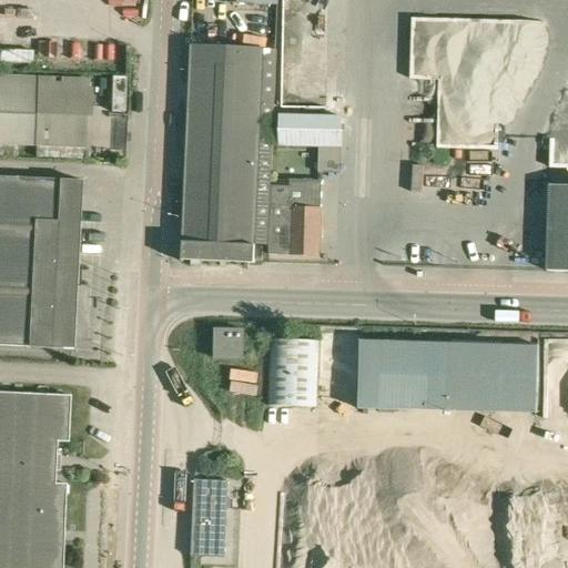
[(43,146),(118,146),(119,70),(112,70),(112,48),(81,47),(81,72),(0,71),(0,137),(16,138),(16,153),(43,153),(43,146)]
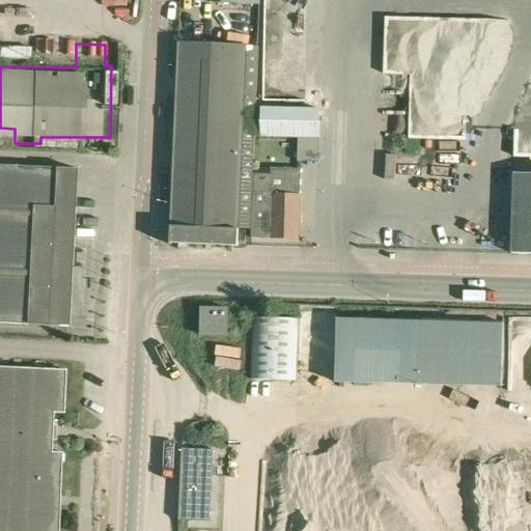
[(251,238),(252,238),(254,173),(253,173),(258,47),(180,44),(172,243),(239,246),(239,243),(246,243),(246,229),(239,229),(240,221),(252,222),(251,238)]
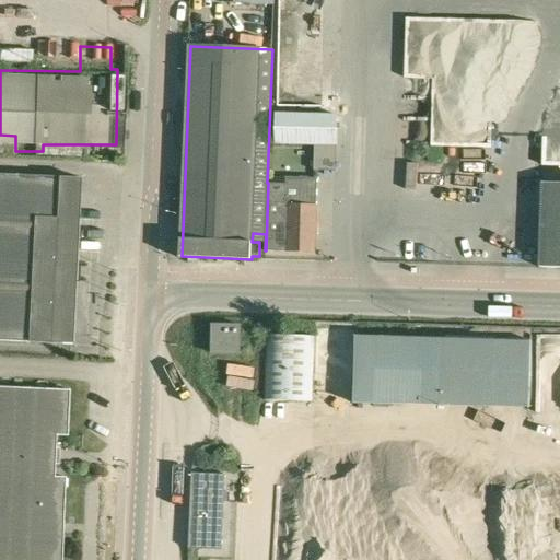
[(440,90),(439,48),(411,50),(413,113),(455,111),(454,89),(440,90)]
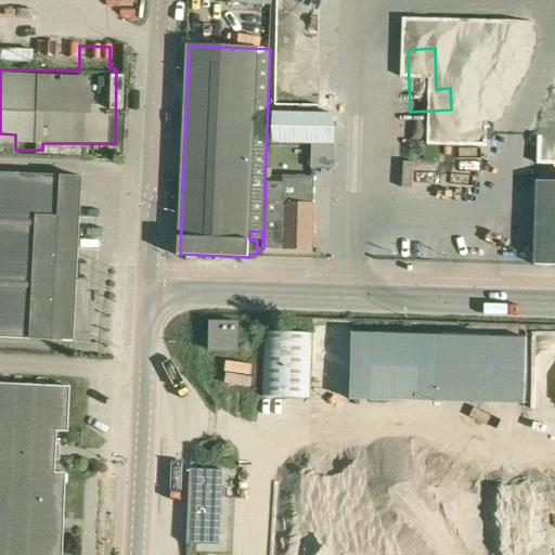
[(335,113),(273,112),(272,142),(312,143),(311,168),(333,168),(335,113)]
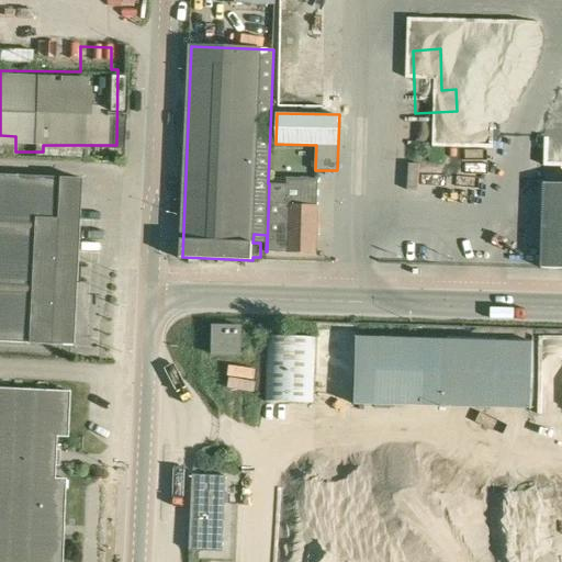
[(0,341),(72,345),(80,178),(0,173),(0,341)]
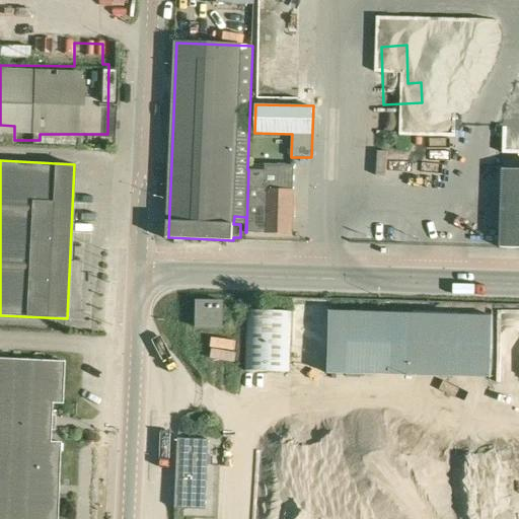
[(248,169),(246,232),(292,233),(295,165),(266,164),(266,170),(248,169)]
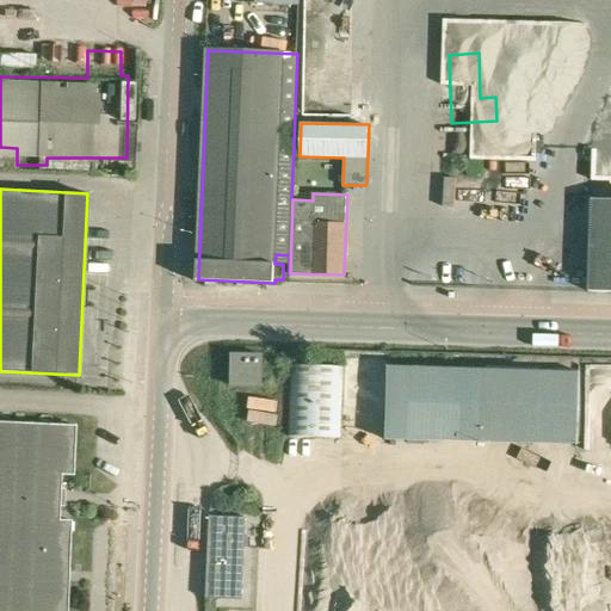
[(610,290),(610,198),(594,198),(592,290),(610,290)]
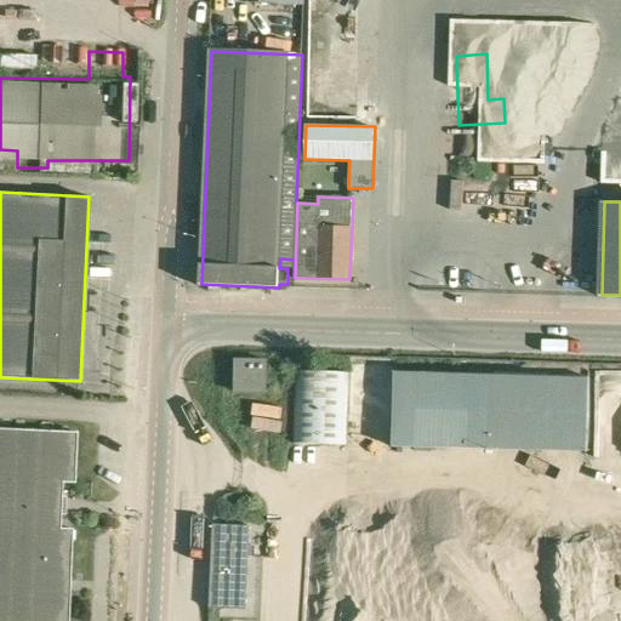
[(267,393),(268,359),(235,358),(234,393),(267,393)]
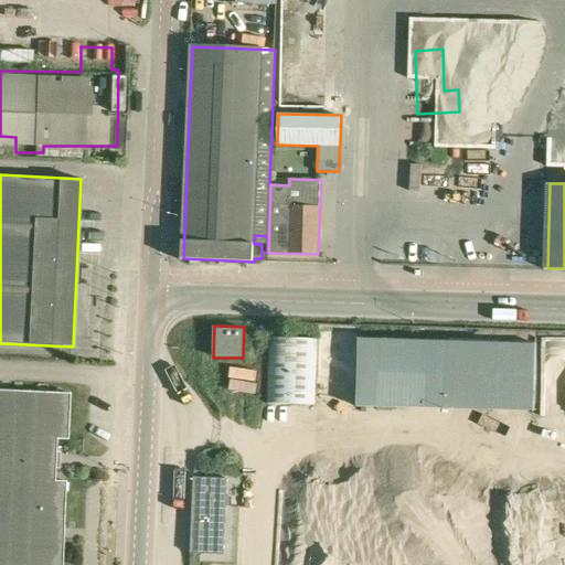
[(315,405),(317,339),(268,338),(266,404),(315,405)]
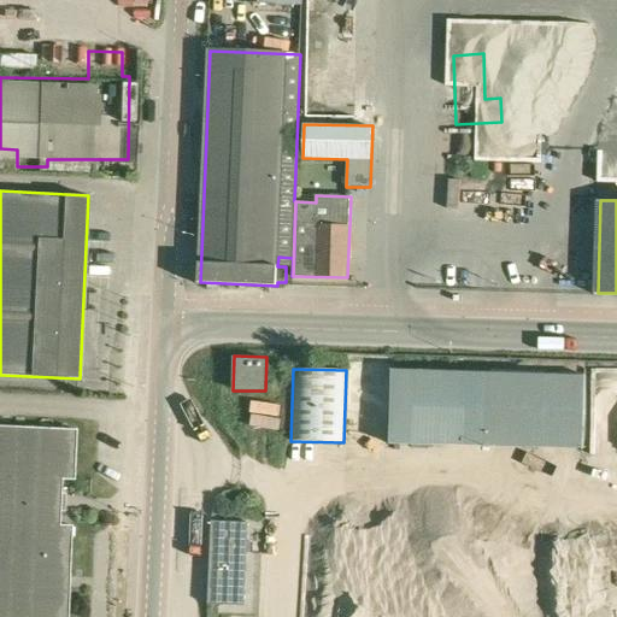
[(356,444),(583,448),(585,376),(392,371),(392,376),(362,375),(360,411),(391,412),(391,416),(357,415),(356,444)]
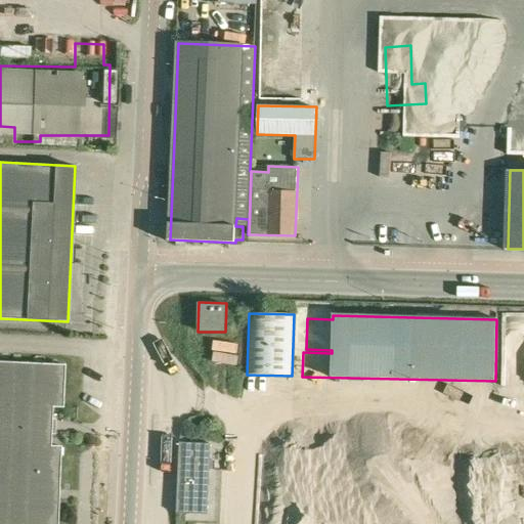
[(63,407),(66,364),(0,361),(0,523),(57,523),(61,446),(51,445),(53,406),(63,407)]
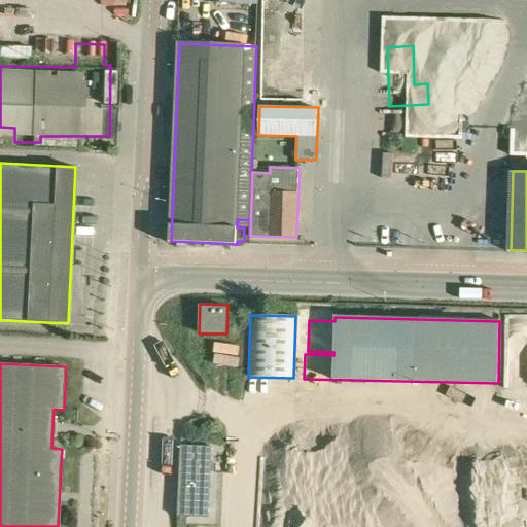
[(209,517),(212,446),(181,445),(178,516),(209,517)]
